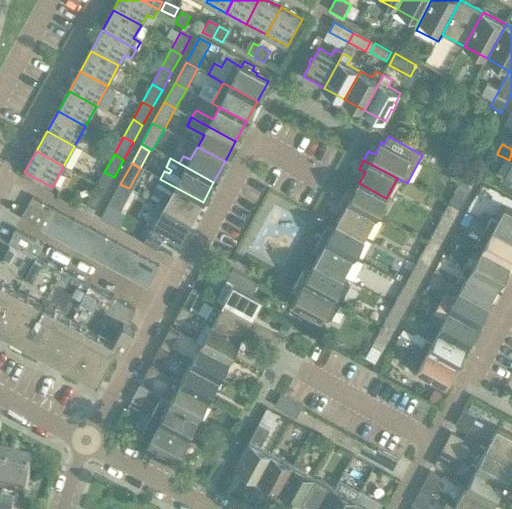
[(94,189),(104,195),(114,177),(104,172),(94,189)]
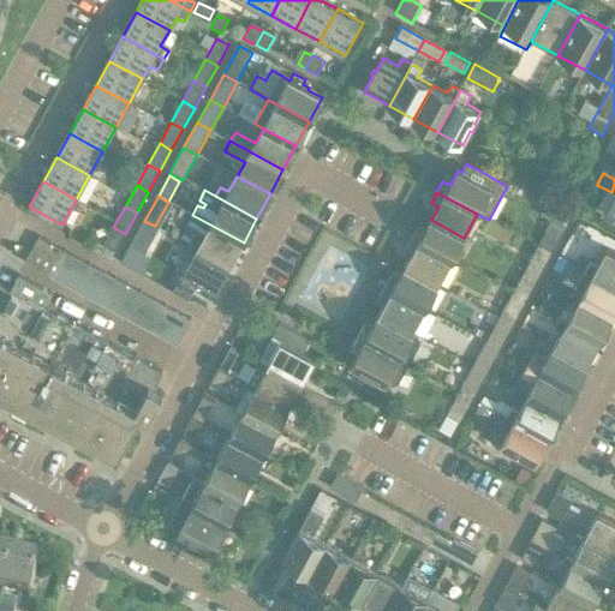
[(451,262),(464,238),(431,220),(424,234),(416,229),(411,240),(451,262)]
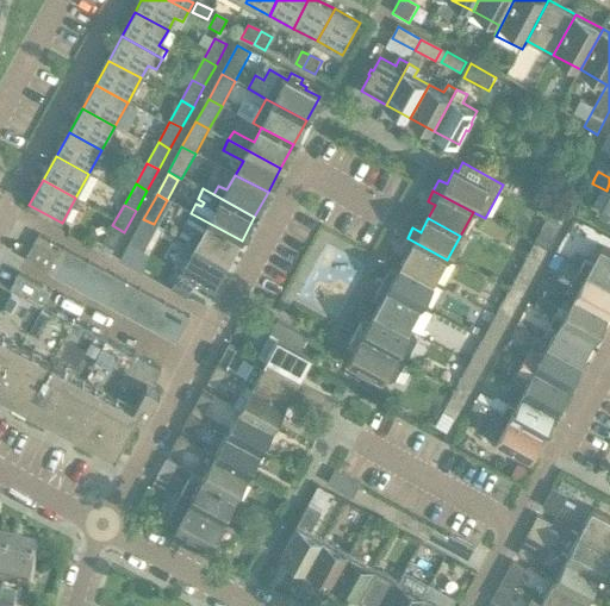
[(154,224),(143,219),(129,245),(143,254),(157,227),(154,225),(154,224)]
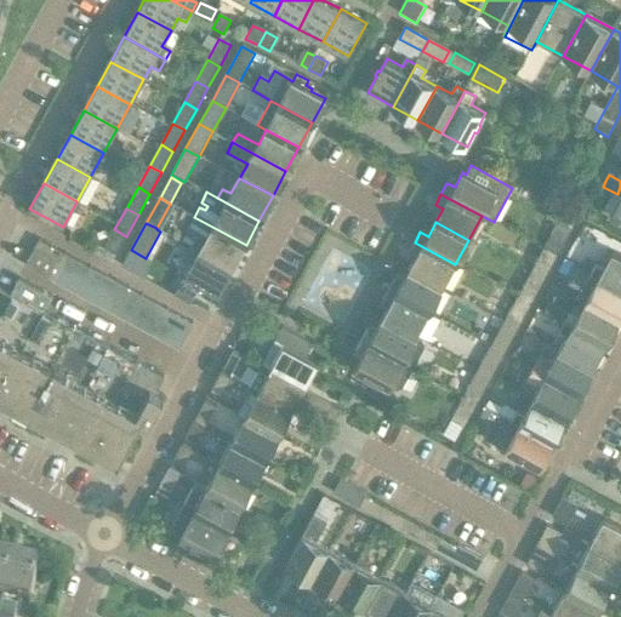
[(551,236),(564,244),(571,232),(558,224),(551,236)]
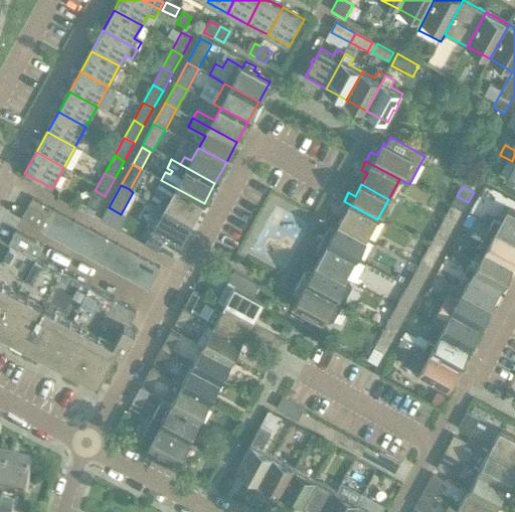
[(193,223),(204,203),(176,188),(169,201),(162,197),(158,204),(193,223)]
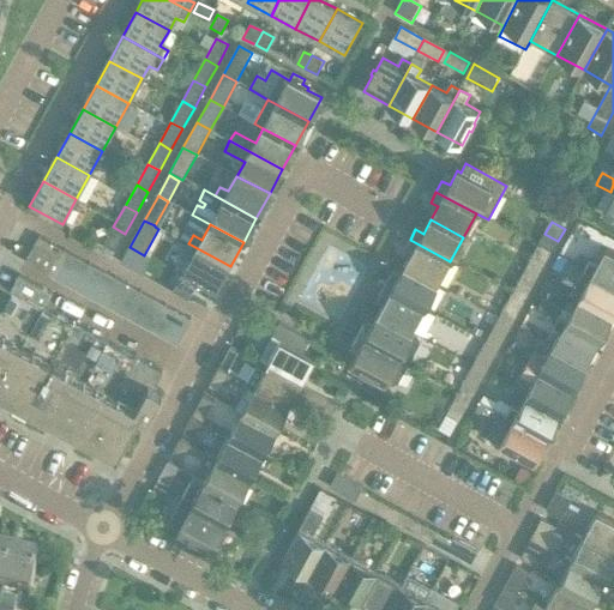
[(125,234),(113,227),(102,248),(114,254),(125,234)]
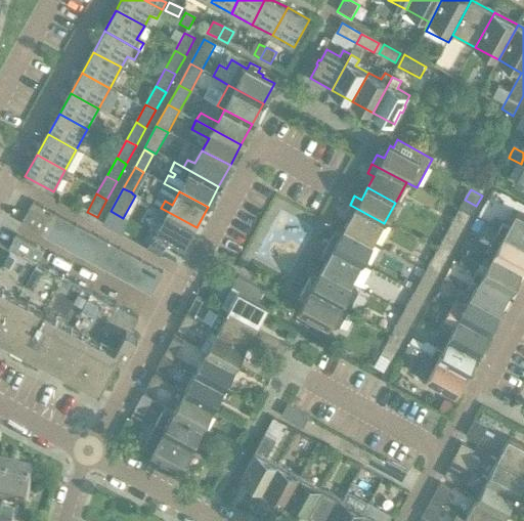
[(459,211),(470,217),(476,206),(465,200),(459,211)]
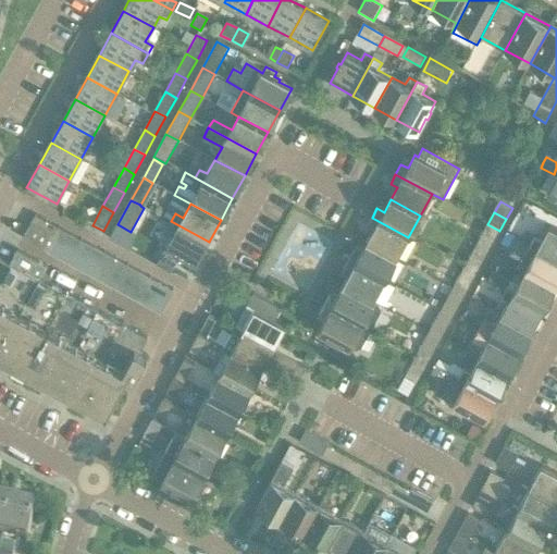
[(36,217),(29,229),(52,241),(59,230),(36,217)]
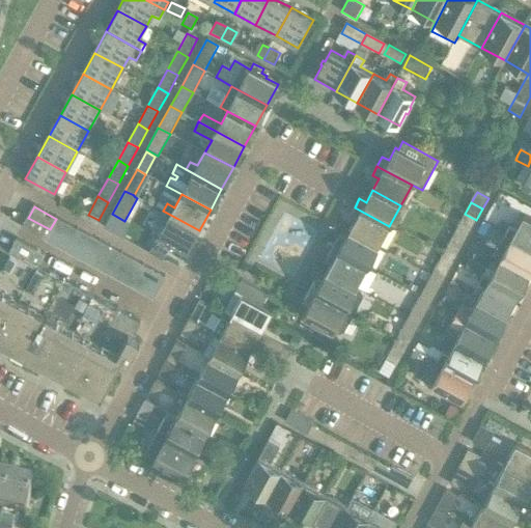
[(378,247),(389,226),(355,207),(350,217),(356,221),(350,232),(378,247)]
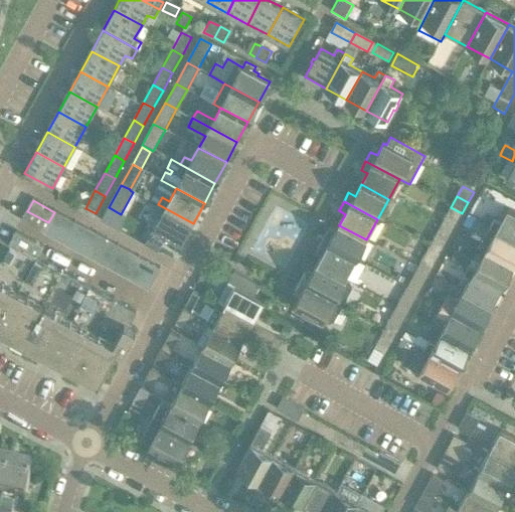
[(193,223),(158,204),(153,213),(160,217),(153,229),(164,235),(163,237),(167,239),(168,237),(181,245),(193,223)]
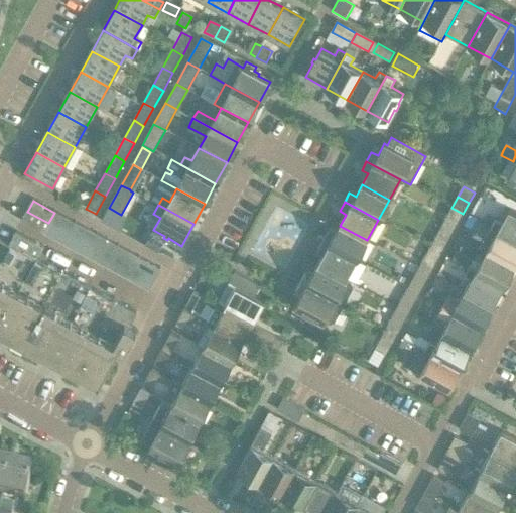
[(463,214),(452,208),(446,218),(458,223),(463,214)]
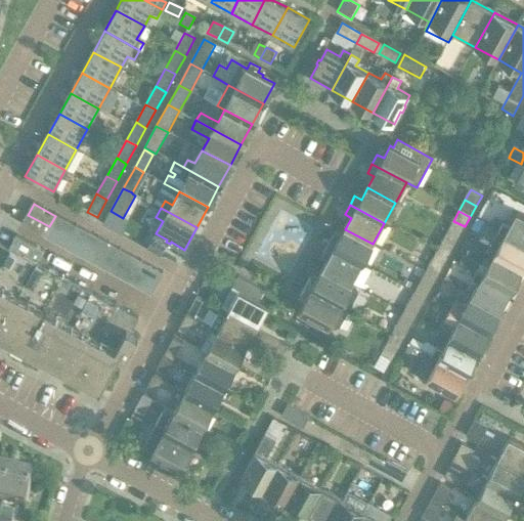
[(498,231),(523,245),(523,218),(517,214),(511,226),(504,223),(498,231)]
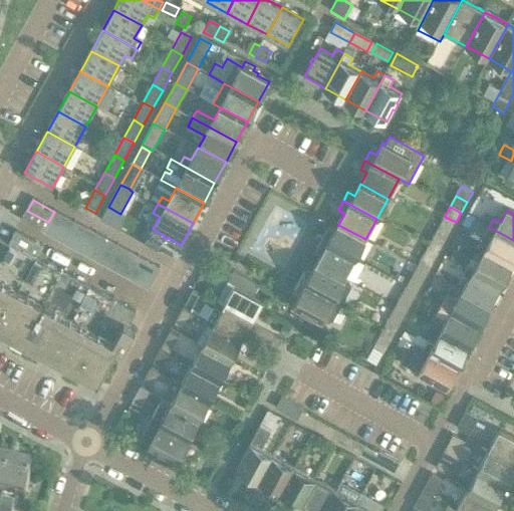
[(21,221),(42,233),(48,222),(27,211),(21,221)]
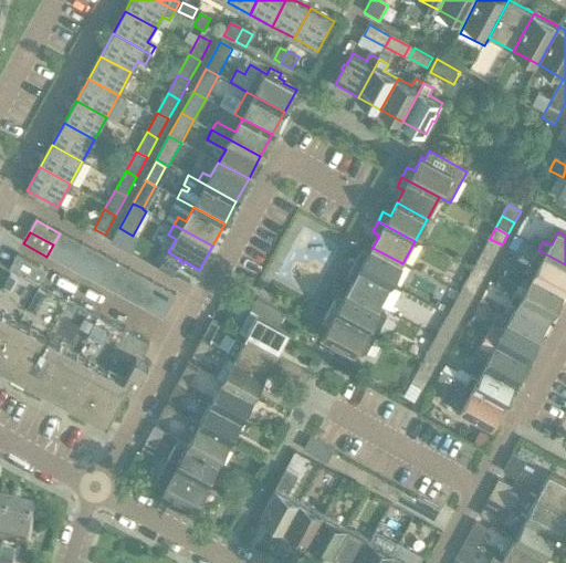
[(46,257),(58,263),(71,239),(60,233),(53,244),(46,257)]
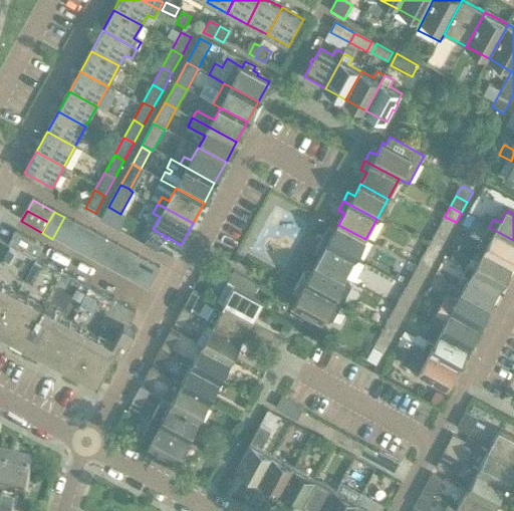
[(52,239),(63,244),(75,223),(64,217),(52,239)]
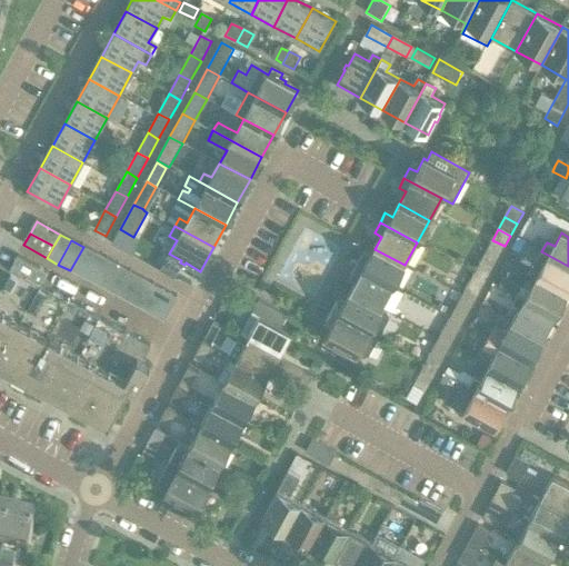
[(505,246),(492,240),(487,251),(498,257),(505,246)]
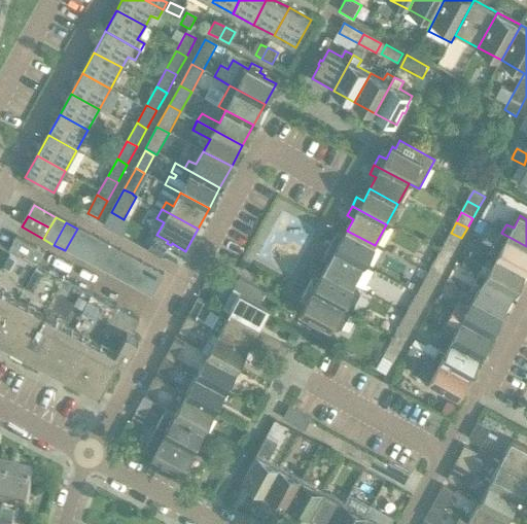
[(65,250),(76,256),(88,235),(77,229),(65,250)]
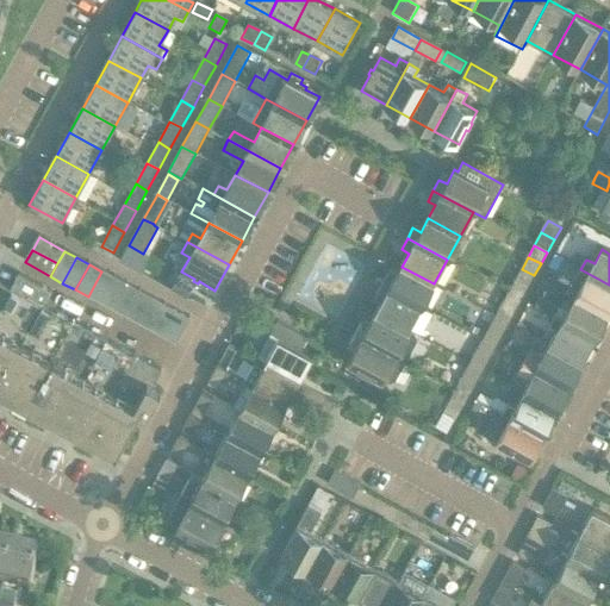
[(422,308),(434,283),(402,267),(394,280),(387,276),(381,287),(422,308)]
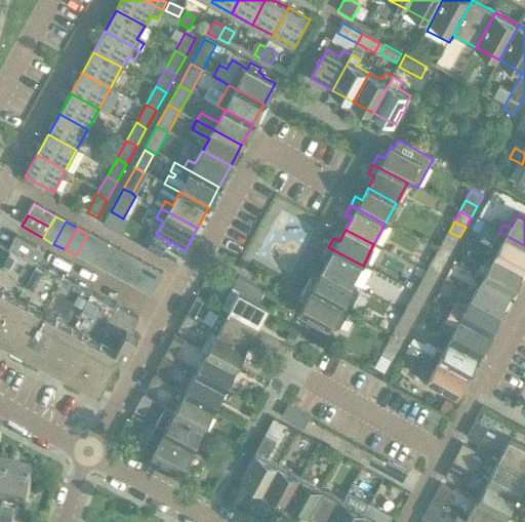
[(443,241),(454,247),(459,237),(449,232),(443,241)]
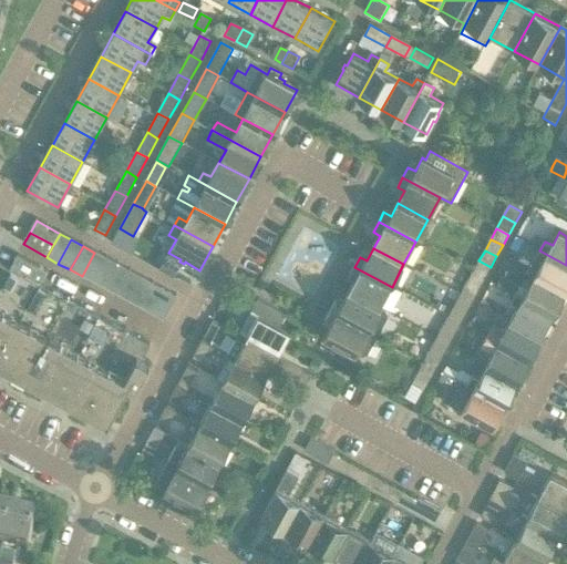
[(565,294),(566,289),(566,265),(539,250),(535,259),(543,264),(535,277),(565,294)]
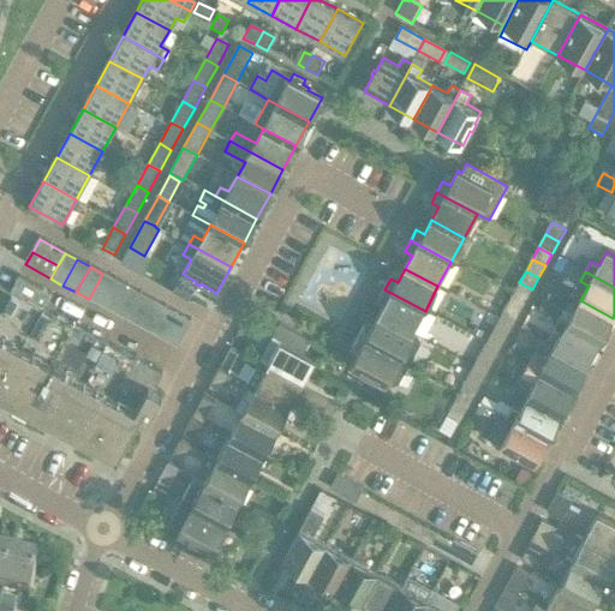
[(89,299),(101,306),(115,281),(102,274),(89,299)]
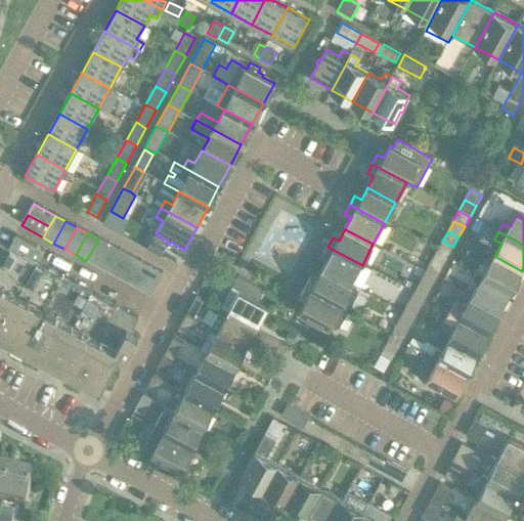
[(0,337),(99,391),(118,356),(125,360),(138,336),(132,332),(138,319),(37,264),(43,251),(15,236),(8,250),(0,245),(0,337)]
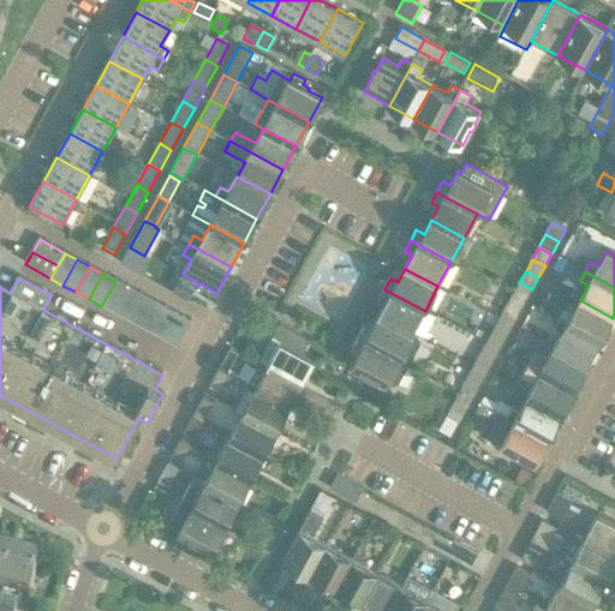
[(101,306),(114,312),(127,287),(115,281),(101,306)]
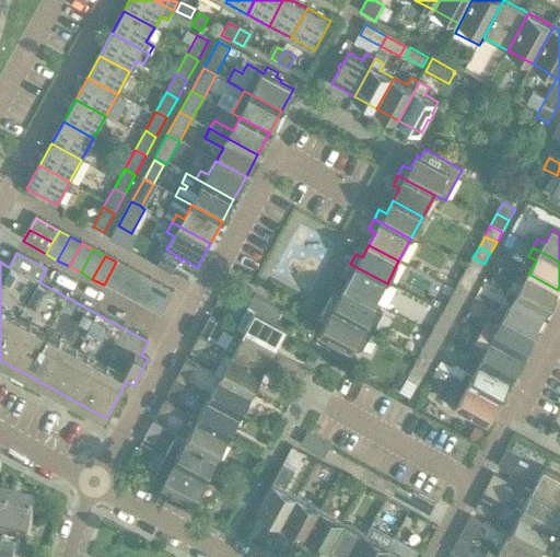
[(467,269),(478,276),(485,264),(473,257),(467,269)]
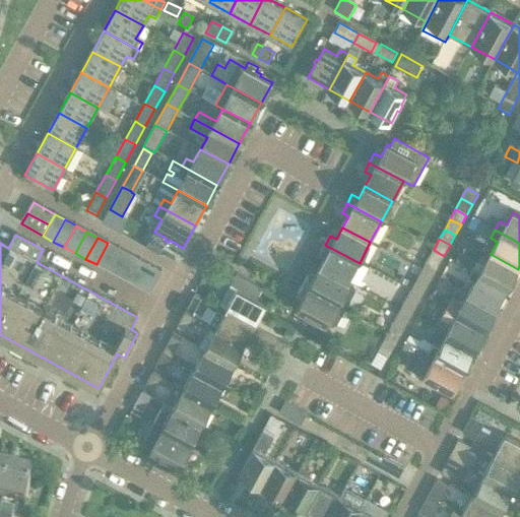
[(96,264),(107,270),(119,249),(108,243),(96,264)]
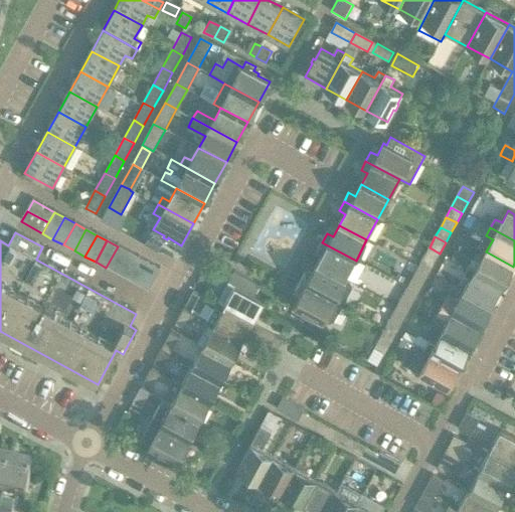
[(356,261),(322,242),(317,251),(323,254),(317,266),(345,281),(356,261)]
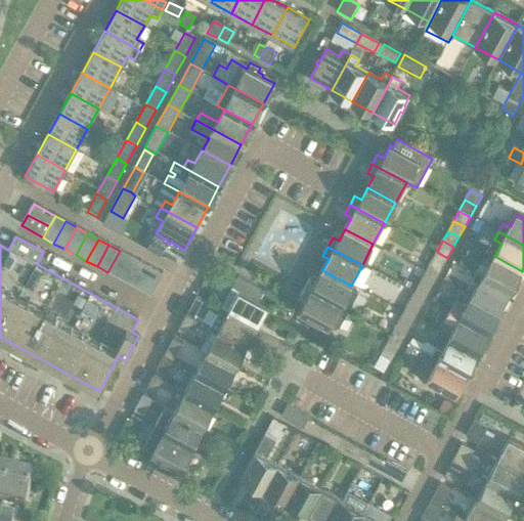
[(107,272),(119,278),(131,257),(120,251),(107,272)]
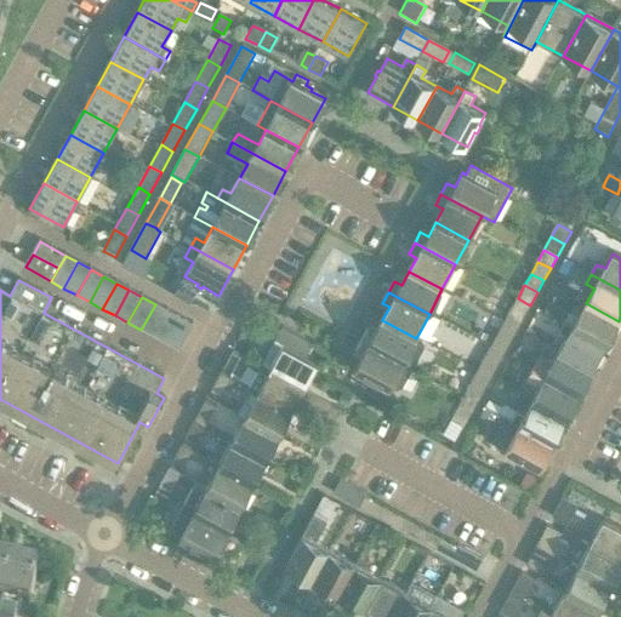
[(530,306),(518,298),(511,310),(524,316),(530,306)]
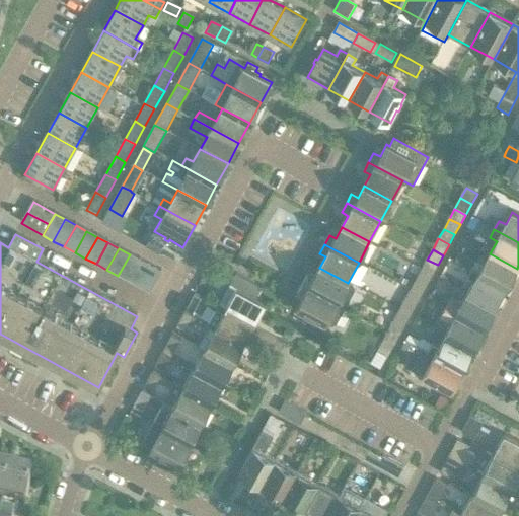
[(507,289),(517,269),(490,253),(483,266),(476,262),(460,253),(455,262),(471,270),(507,289)]
